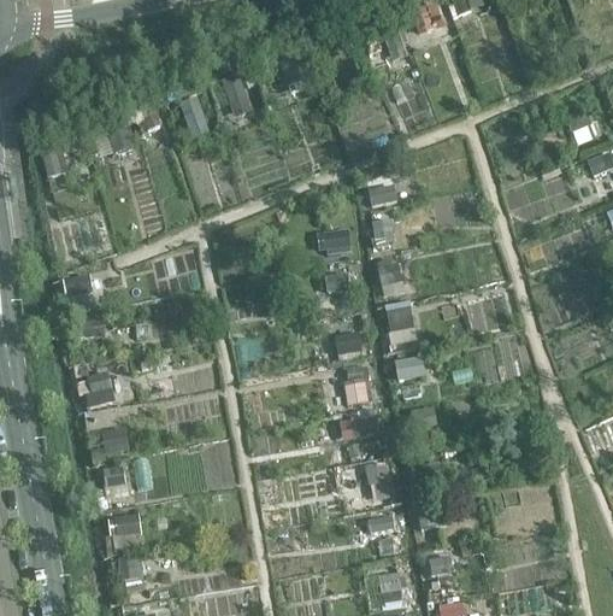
[(394,53),(424,53),(424,17),(404,17),(404,39),(394,37),(394,53)]
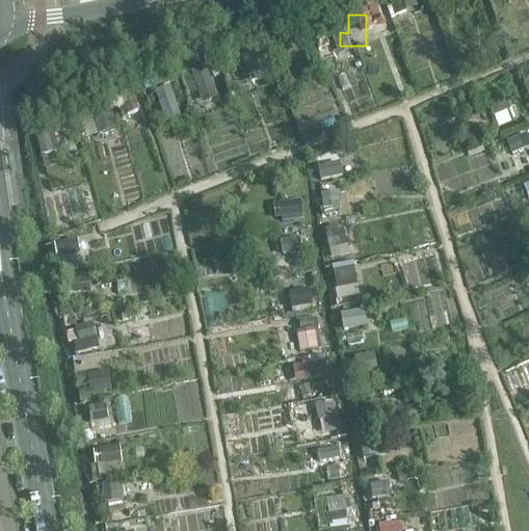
[(204,63),(190,70),(204,100),(217,94),(204,63)]
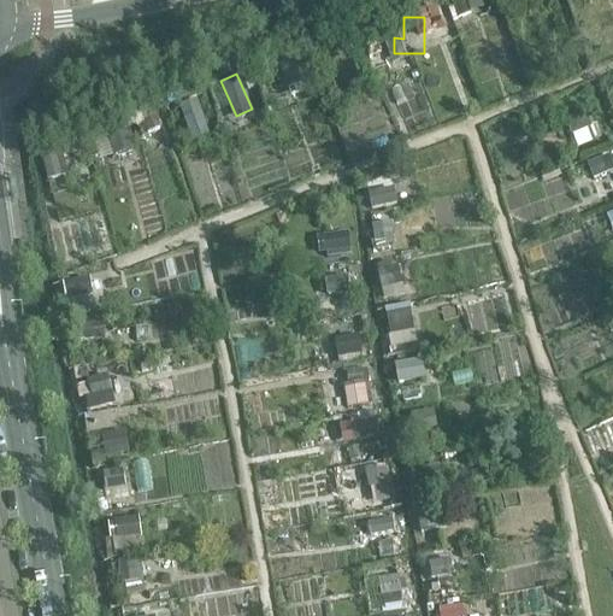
[(192,135),(208,128),(195,100),(178,107),(192,135)]
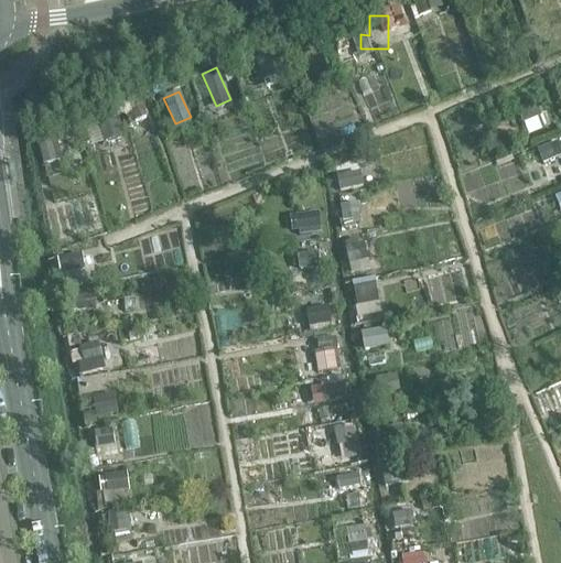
[(542,161),(557,155),(560,164),(560,142),(559,138),(537,147),(542,161)]
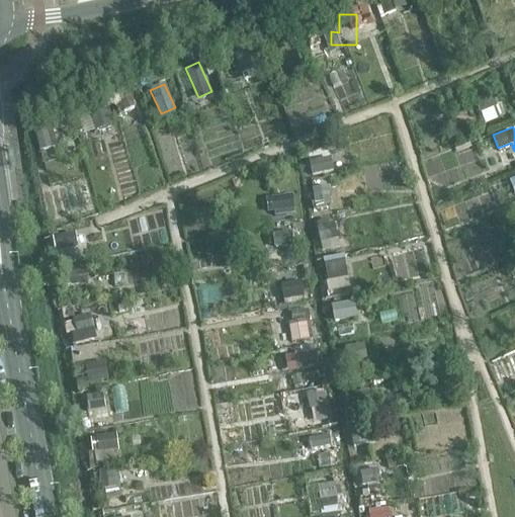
[(56,253),(78,251),(76,232),(54,235),(56,253)]
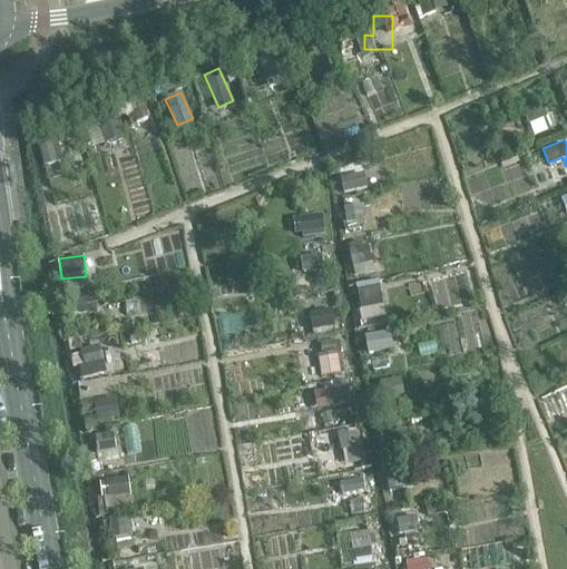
[(381,283),(358,286),(361,317),(385,314),(381,283)]
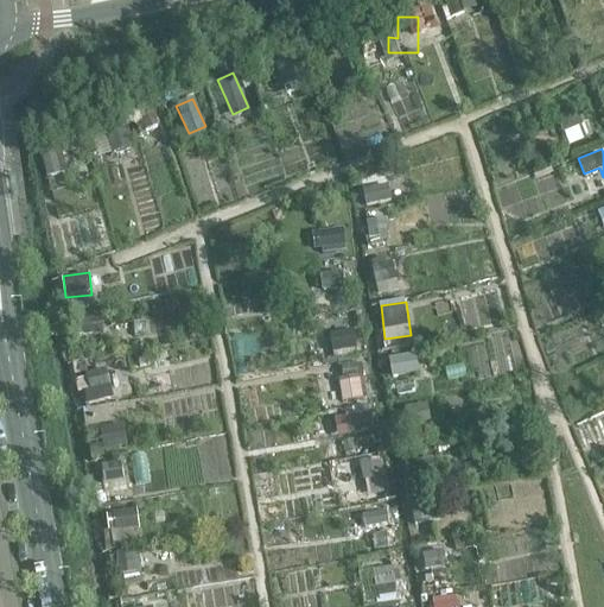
[(392,373),(415,372),(415,356),(392,356),(392,373)]
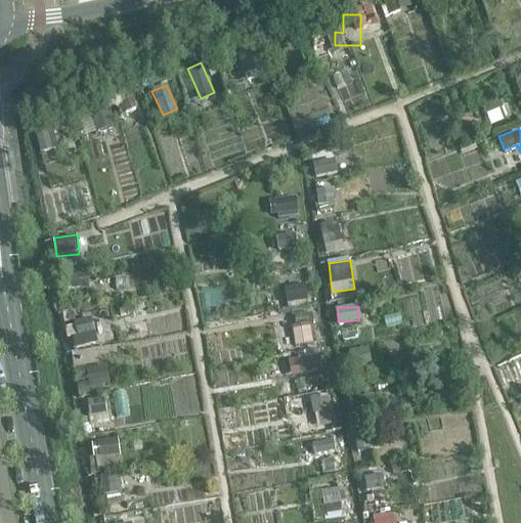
[(80,344),(98,339),(91,314),(73,320),(80,344)]
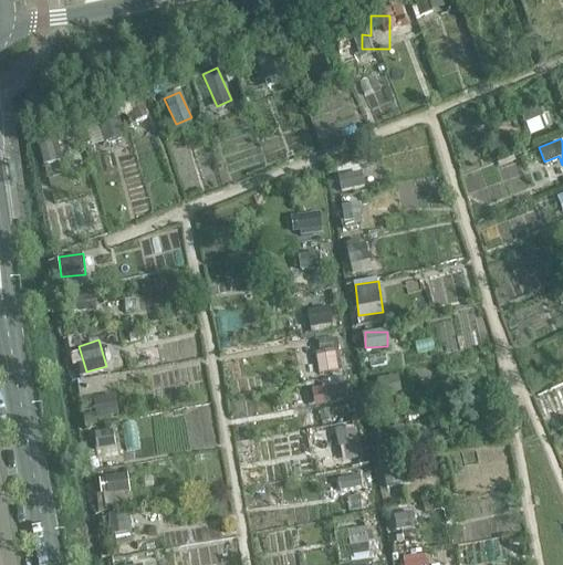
[(320,369),(336,367),(335,353),(318,355),(320,369)]
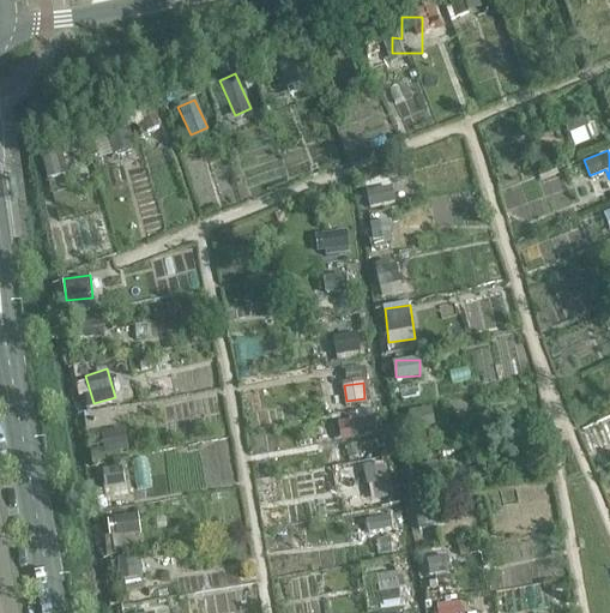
[(125,426),(102,430),(104,451),(127,448),(125,426)]
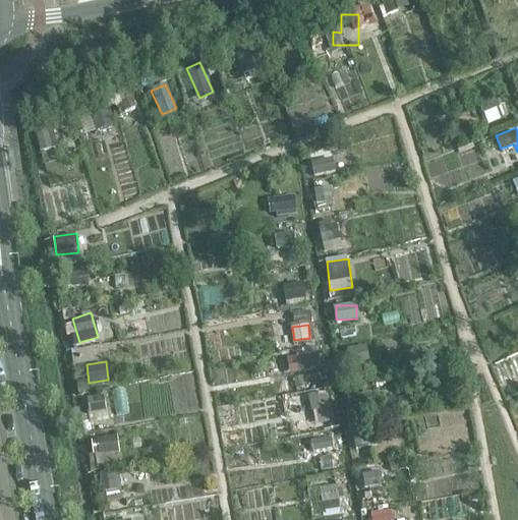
[(88,397),(90,411),(106,408),(103,394),(88,397)]
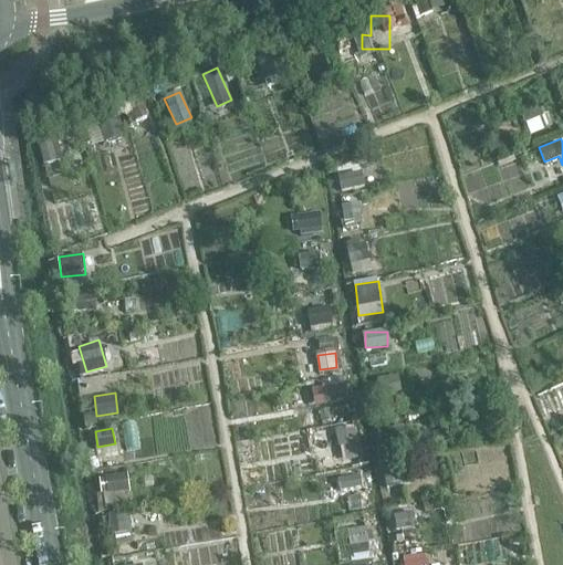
[(126,472),(101,474),(103,504),(128,503),(126,472)]
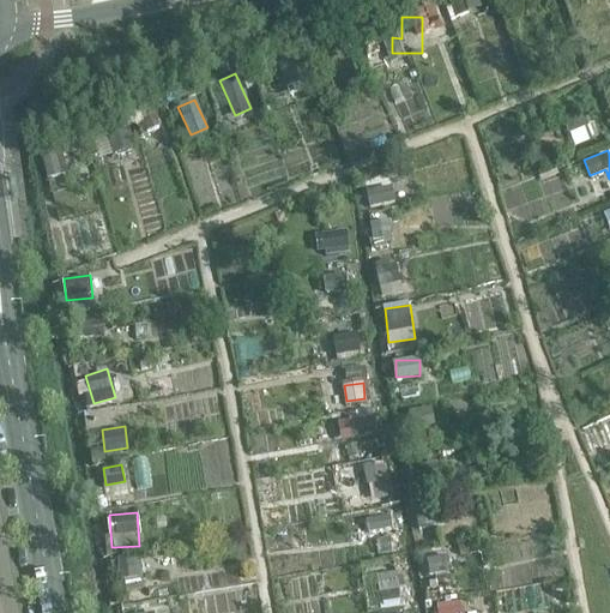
[(464,612),(463,598),(436,600),(436,612),(464,612)]
